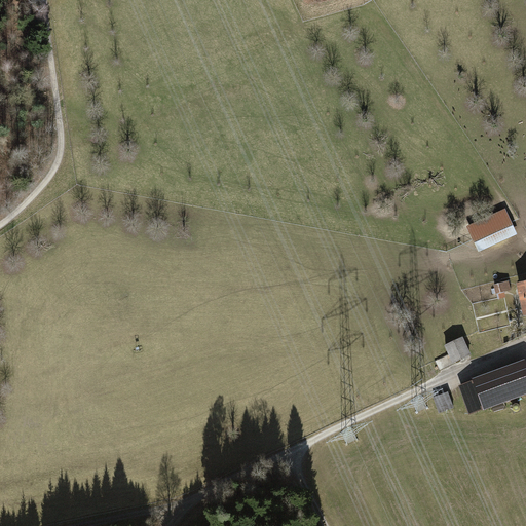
[(510,223),(503,210),(465,226),(472,240),(477,253),(515,236),(510,223)]
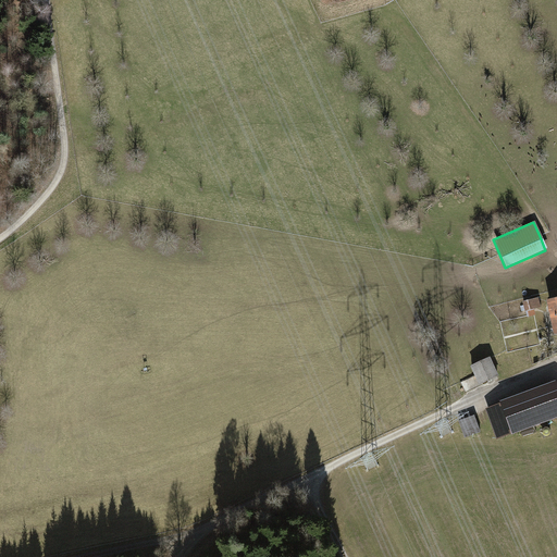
[(522,302),(524,311),(540,307),(537,298),(522,302)]
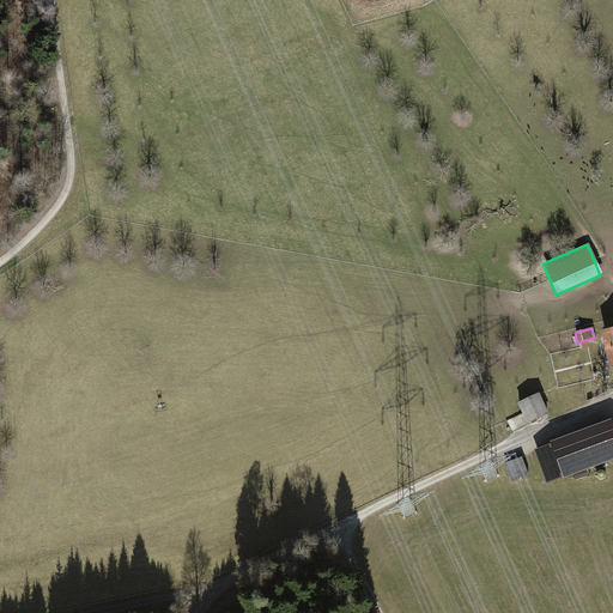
[(606,369),(612,368),(612,328),(599,331),(606,369)]
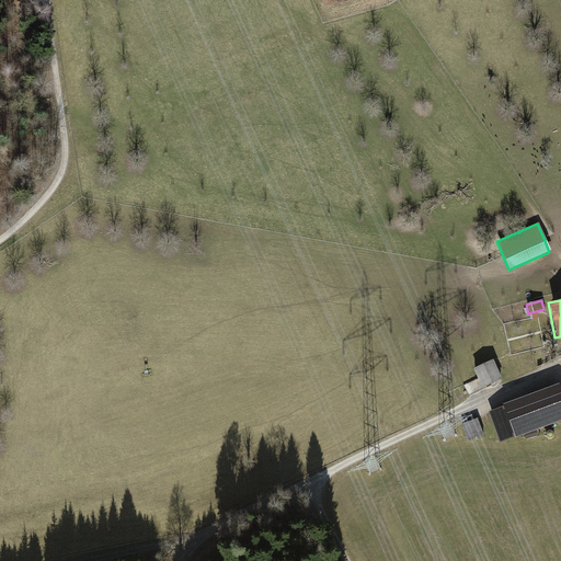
[(501,380),(492,361),(472,369),(478,380),(481,389),(501,380)]
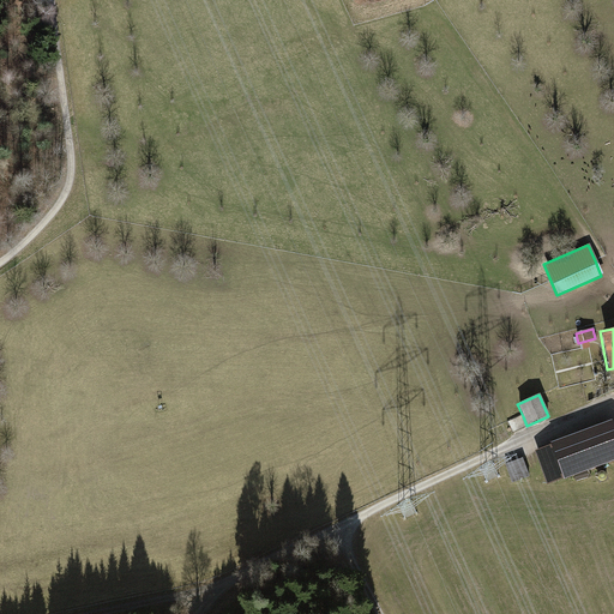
[(547,446),(534,451),(546,485),(613,459),(613,433),(609,421),(546,444),(547,446)]
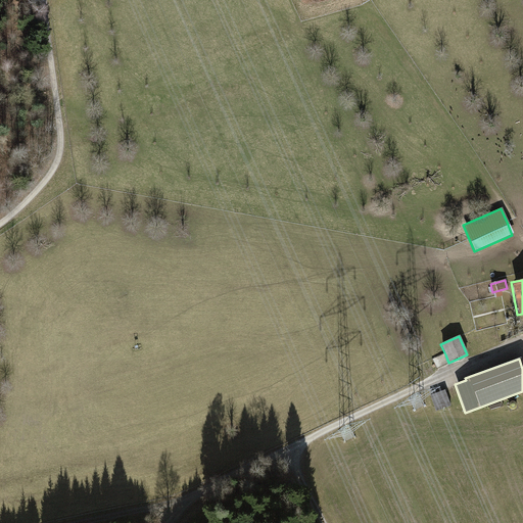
[(443,391),(430,397),(436,413),(450,407),(443,391)]
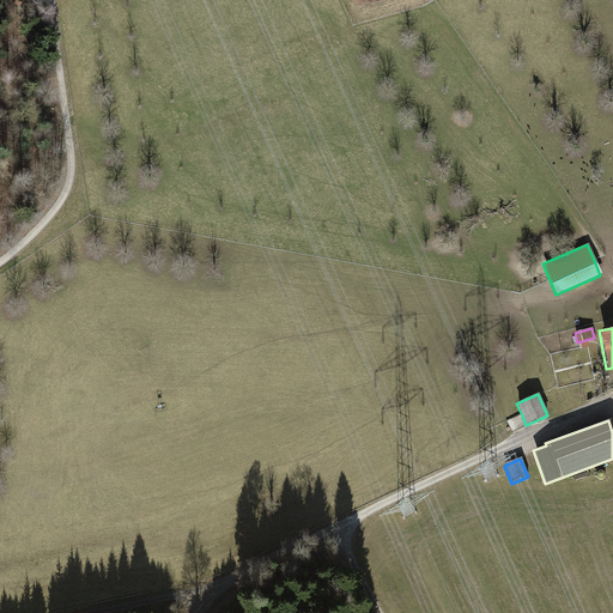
All buildings are outlined.
